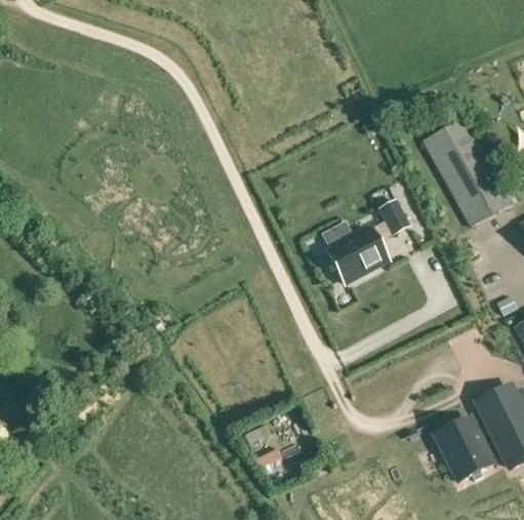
[(366,131),(374,127),(369,116),(361,120),(366,131)]
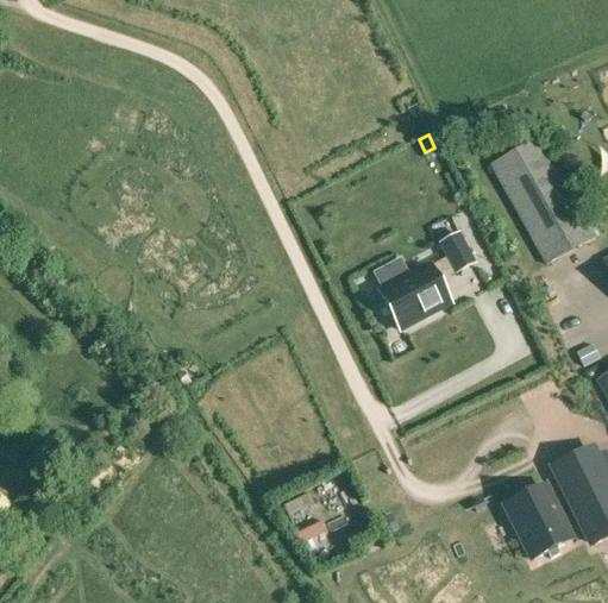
[(544,262),(595,233),(539,134),(489,161),(544,262)]
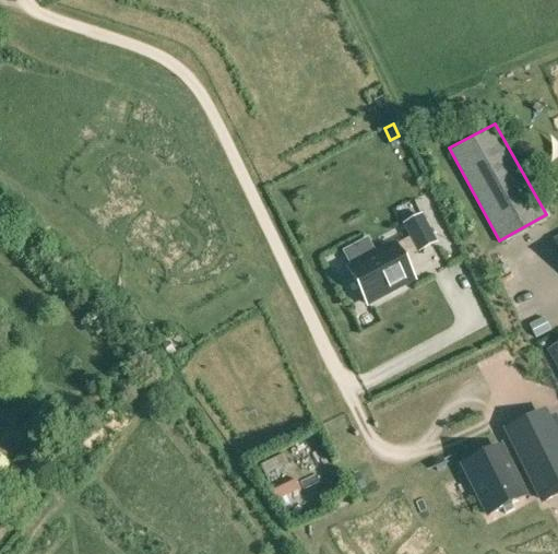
[(420,210),(401,220),(416,249),(436,238),(420,210)]
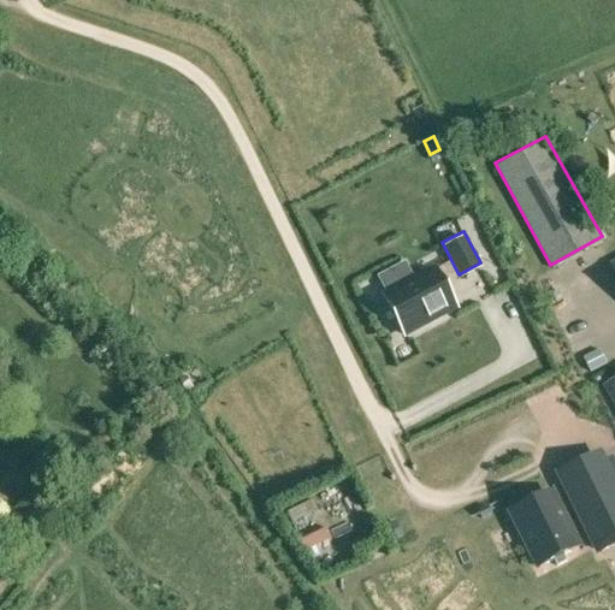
[(435,260),(379,290),(403,335),(459,305),(435,260)]
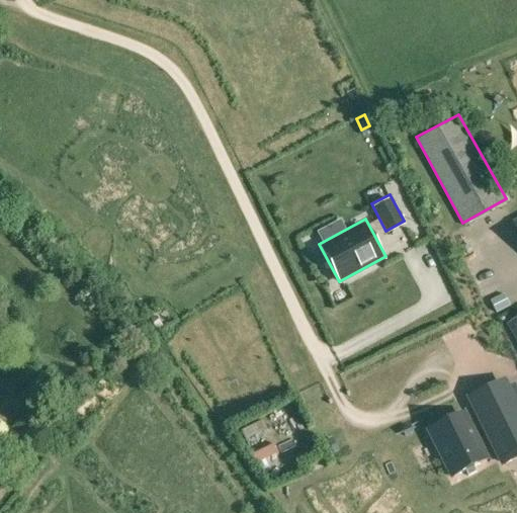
[(502,289),(489,295),(495,308),(508,301),(502,289)]
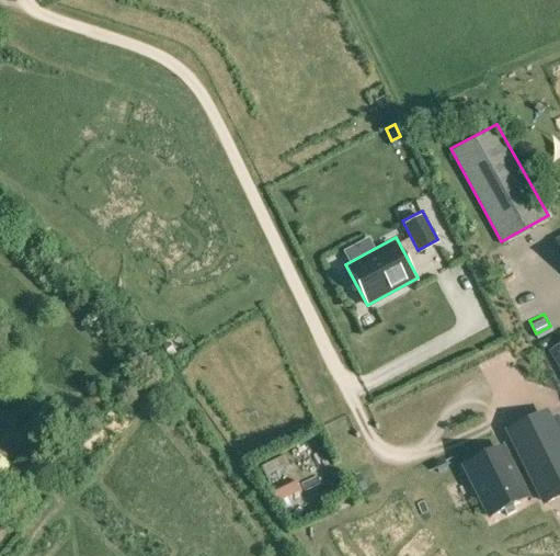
[(559,360),(532,372),(541,396),(559,387),(559,360)]
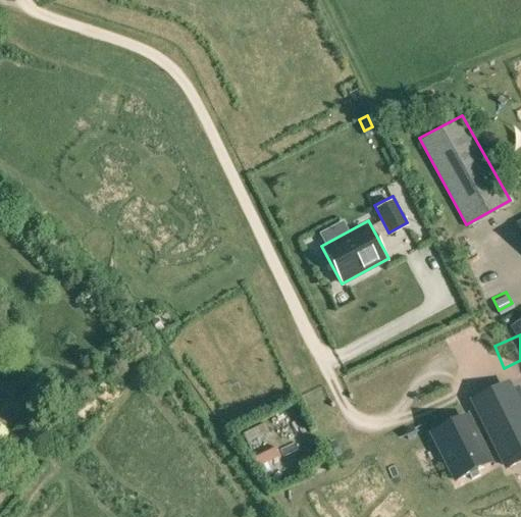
[(504,467),(520,458),(520,403),(508,377),(469,397),(504,467)]
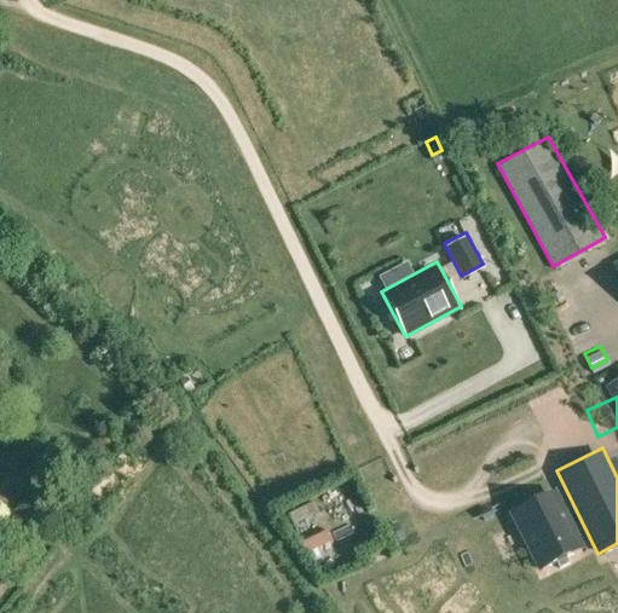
[(555,486),(508,510),(537,568),(584,545),(555,486)]
